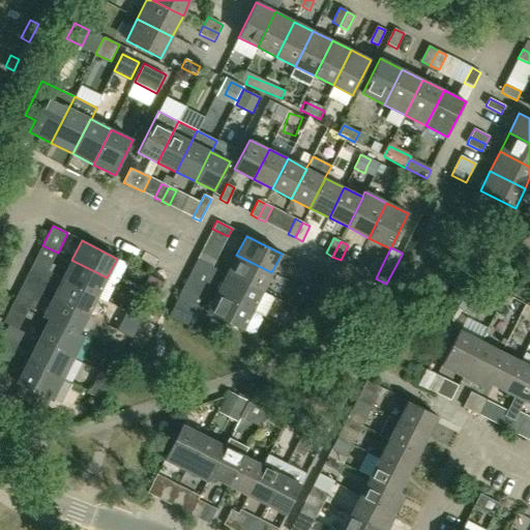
[(197,259),(212,267),(216,260),(201,252),(197,259)]
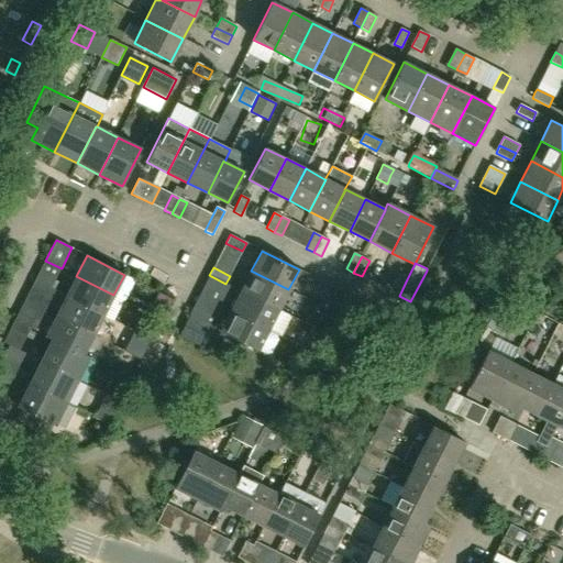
[(278,310),(288,289),(251,271),(241,291),(278,310)]
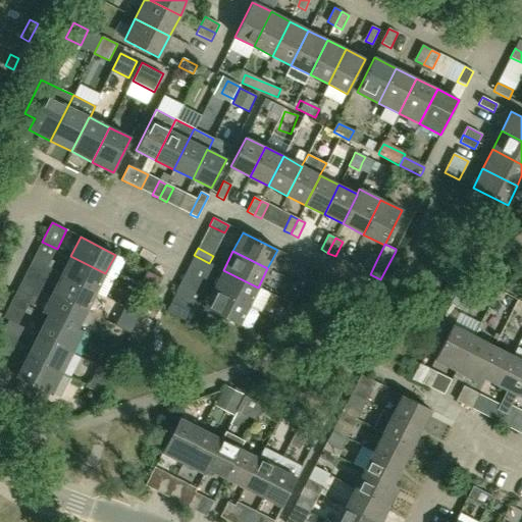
[(33,260),(48,267),(51,261),(36,253),(33,260)]
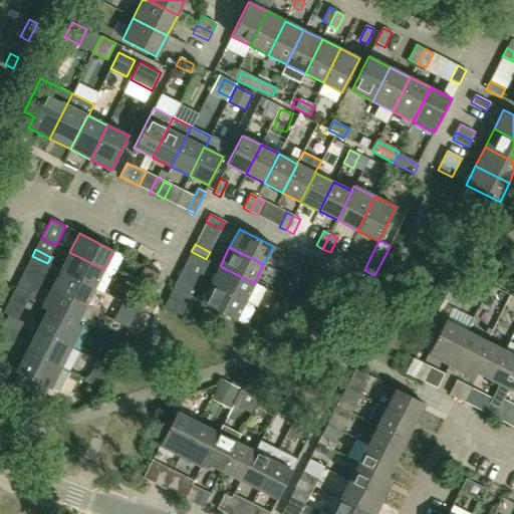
[(202,266),(206,259),(191,251),(187,259),(202,266)]
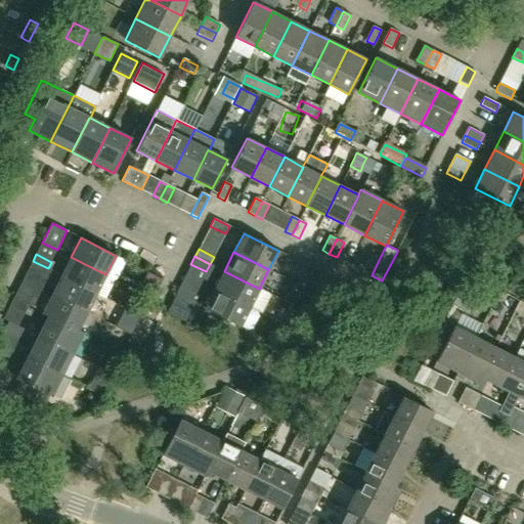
[(96,293),(105,274),(71,257),(61,275),(96,293)]
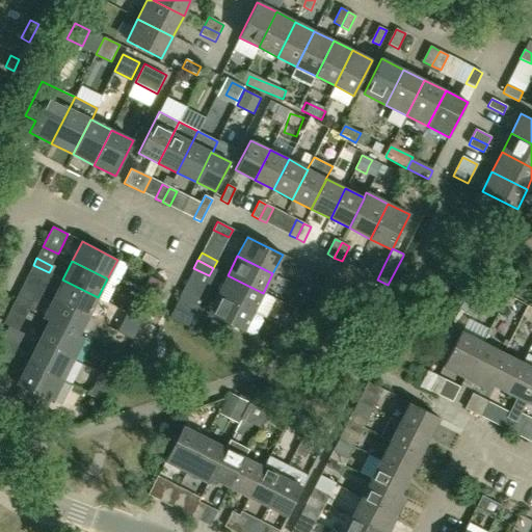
[(384,264),(377,261),(369,275),(377,280),(384,264)]
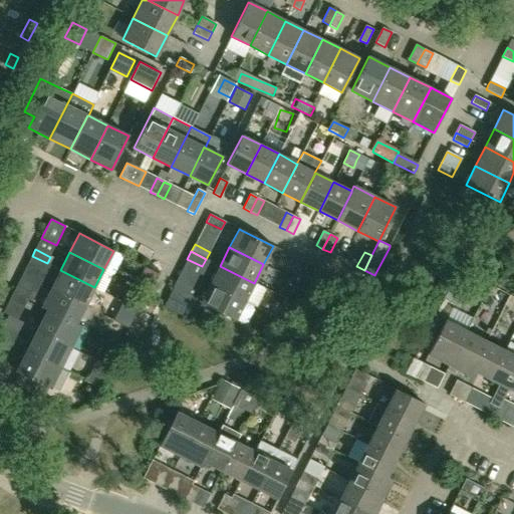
[(47,263),(32,256),(28,263),(43,271),(47,263)]
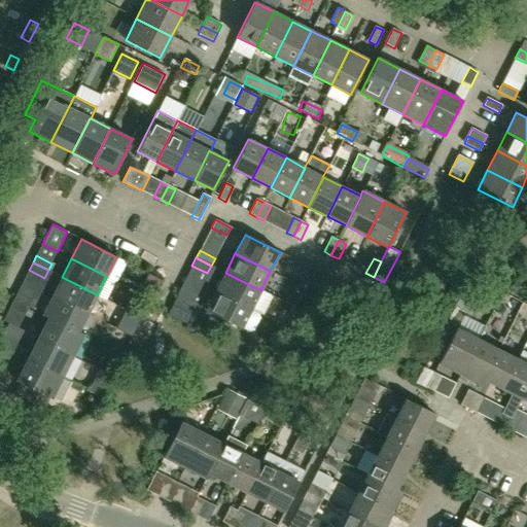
[(251,309),(260,290),(225,273),(216,291),(251,309)]
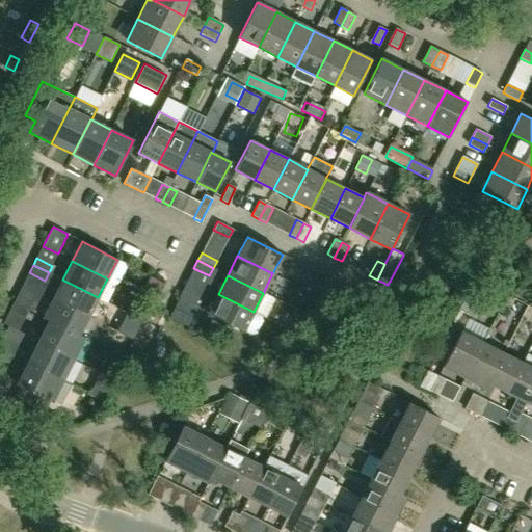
[(88,316),(98,297),(62,280),(53,298),(88,316)]
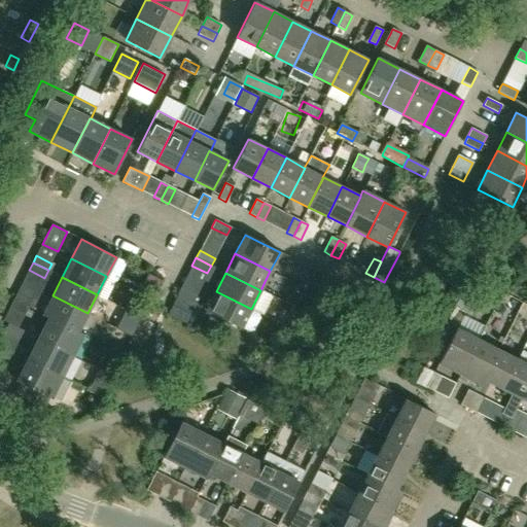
[(488,301),(494,288),(495,287),(481,281),(480,280),(473,292),(488,301)]
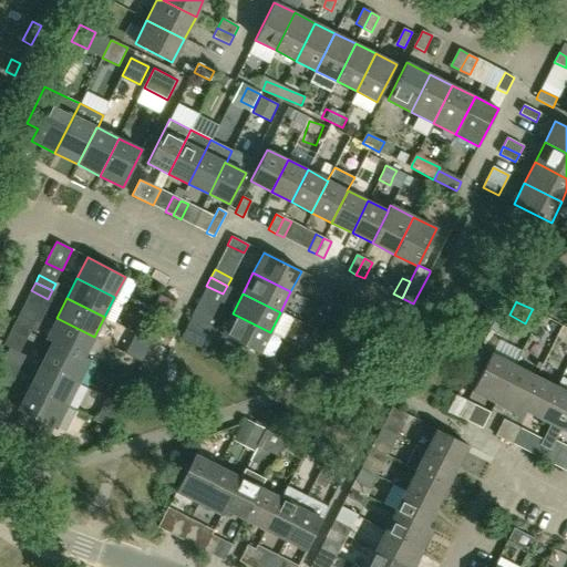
[(210,319),(194,310),(189,318),(206,327),(210,319)]
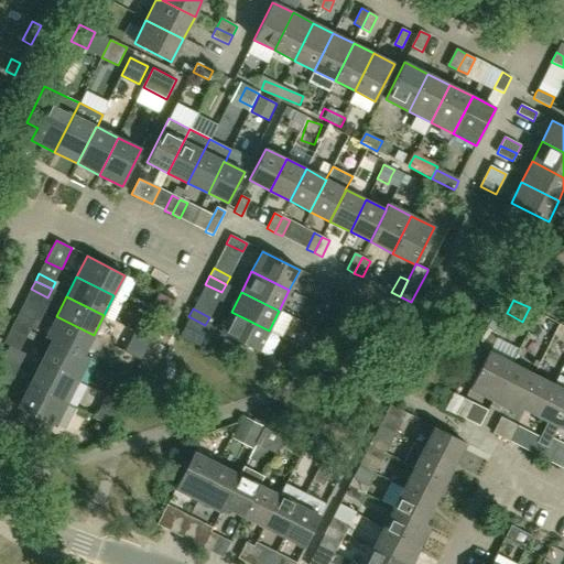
[(258,351),(269,331),(231,312),(220,333),(258,351)]
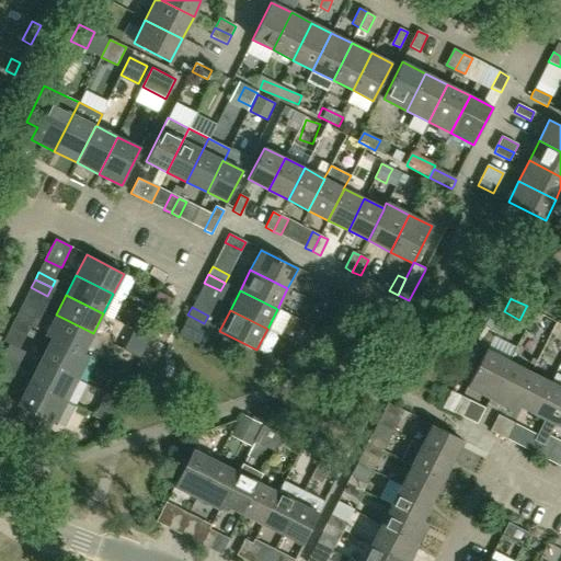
[(19,312),(15,319),(31,327),(34,320),(19,312)]
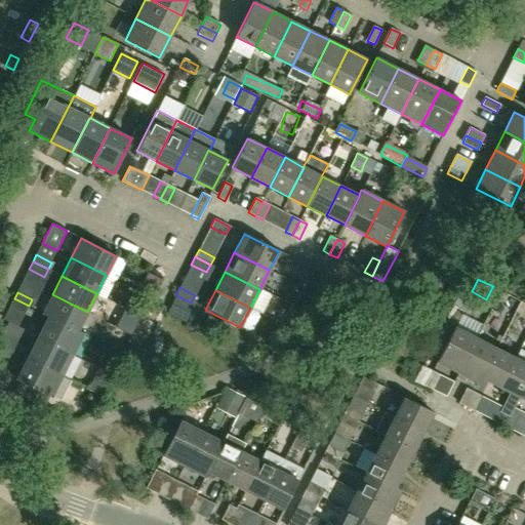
[(78,331),(78,330),(87,312),(52,294),(43,314),(48,317),(48,316),(78,331)]
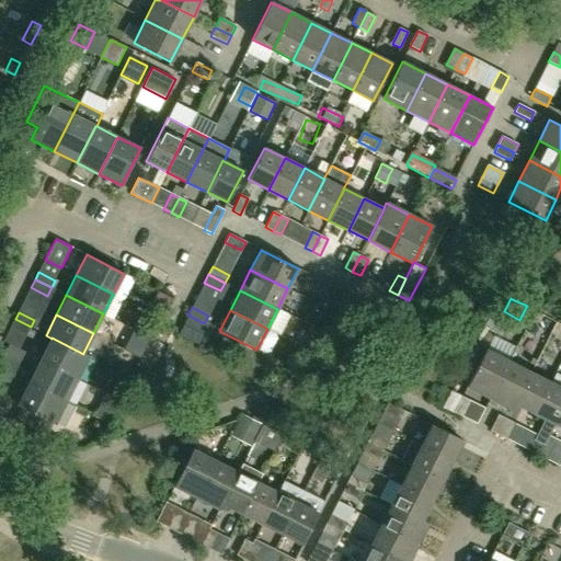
[(31,327),(15,319),(10,329),(16,331),(26,336),(31,327)]
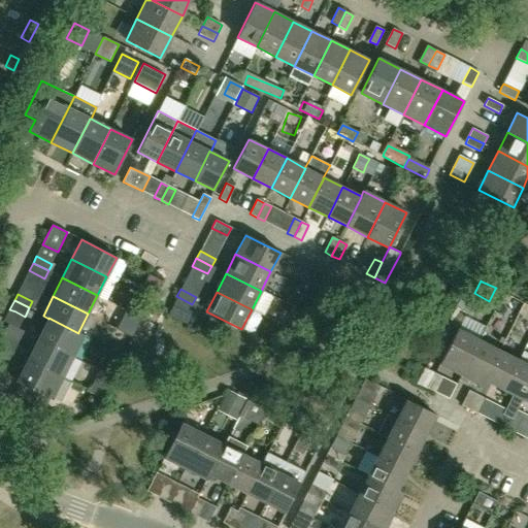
[(303,319),(296,314),(288,329),(297,333),(303,319)]
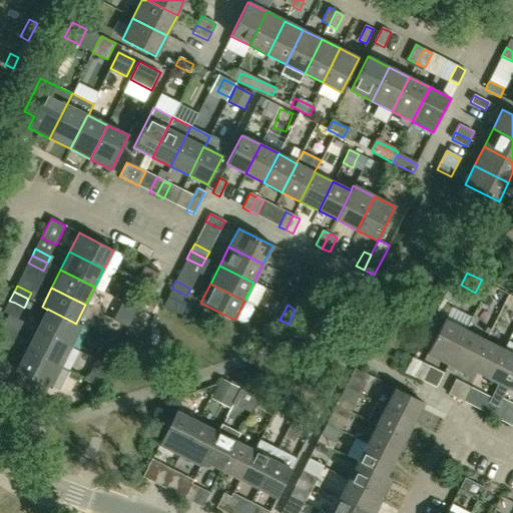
[(71,347),(81,326),(76,323),(76,324),(47,309),(47,310),(37,330),(71,347)]
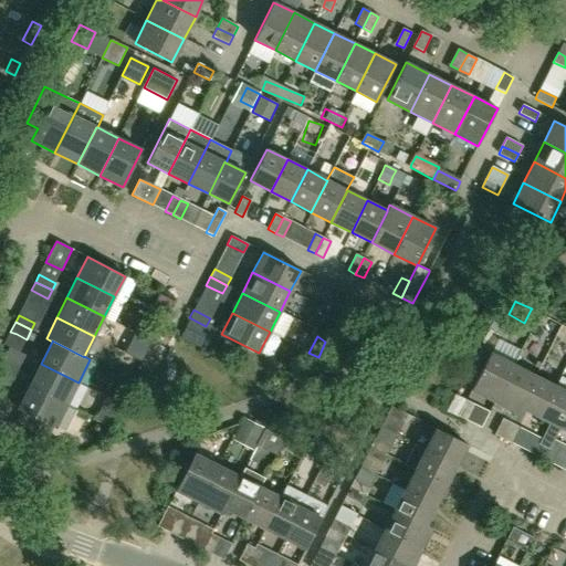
[(519,355),(495,343),(490,354),(490,353),(471,390),(494,402),(513,365),(519,355)]
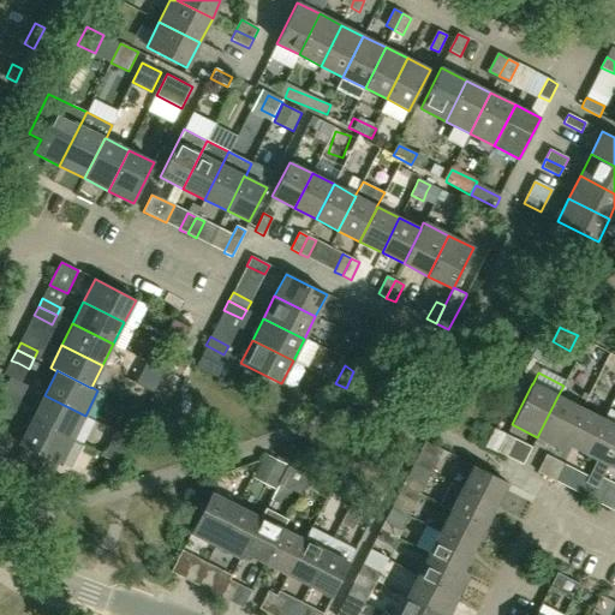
[(0,396),(0,402),(15,411),(19,401),(3,393),(0,396)]
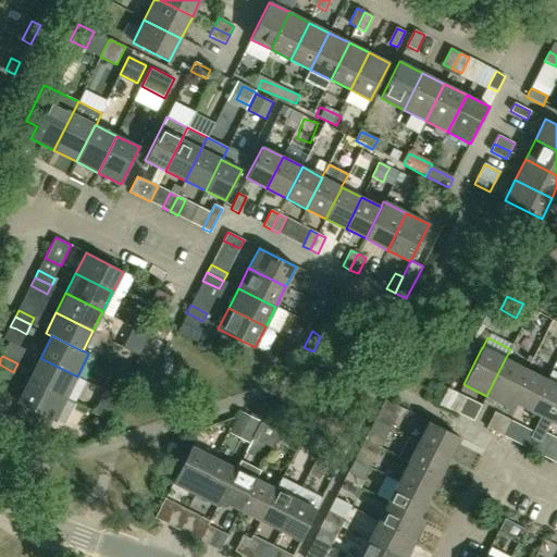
[(65,398),(77,376),(40,358),(28,380),(65,398)]
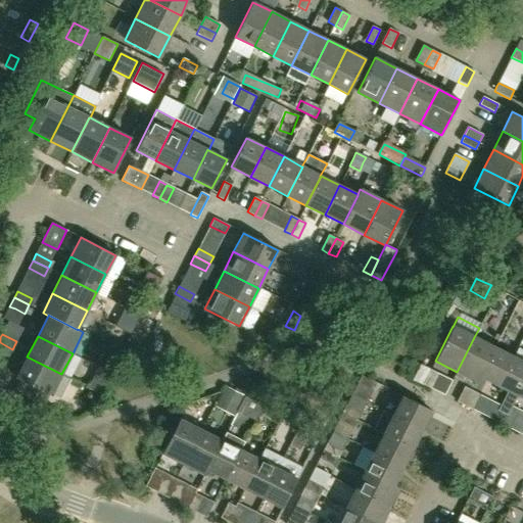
[(480,377),(494,347),(474,337),(457,372),(478,383),(480,377)]
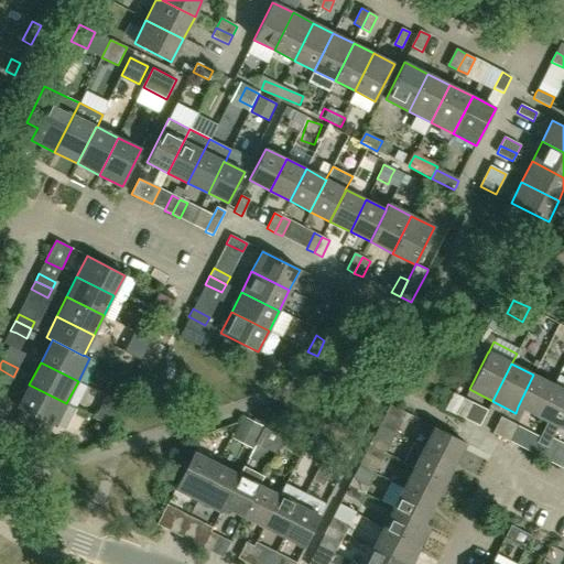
[(0,381),(9,387),(13,377),(0,369),(0,381)]
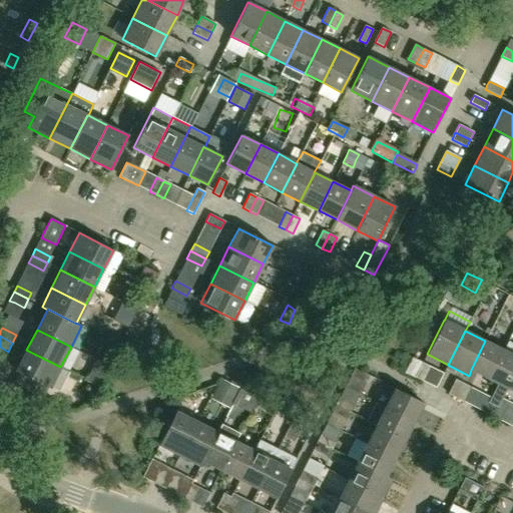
[(503,350),(485,341),(471,370),(489,379),(503,350)]
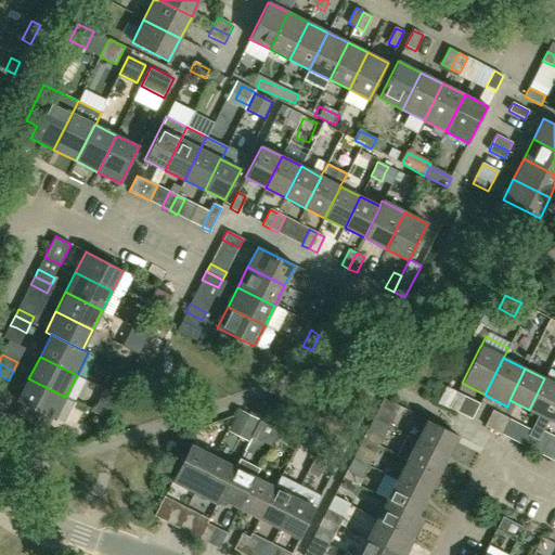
[(549,420),(554,407),(554,374),(549,371),(544,378),(529,410),(539,415),(523,446),(526,447),(533,451),(541,435),(542,436),(550,421),(549,420)]
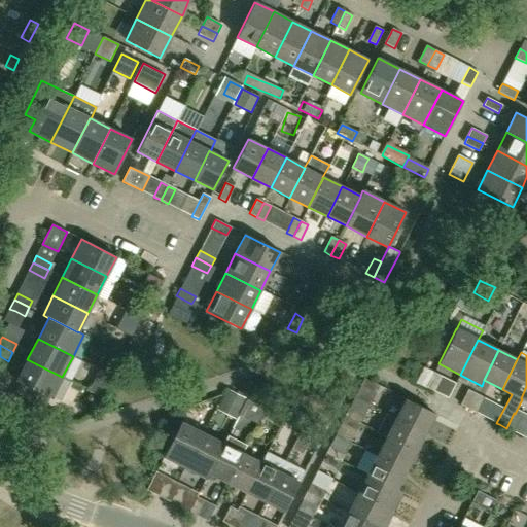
[(51,398),(62,377),(27,359),(16,381),(51,398)]
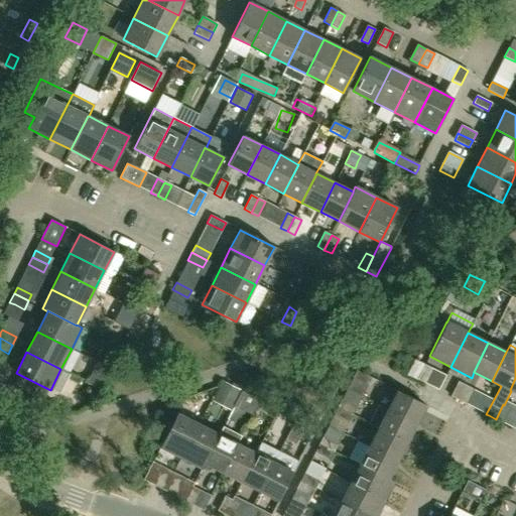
[(433,370),(424,365),(417,380),(425,383),(426,384),(433,370)]
